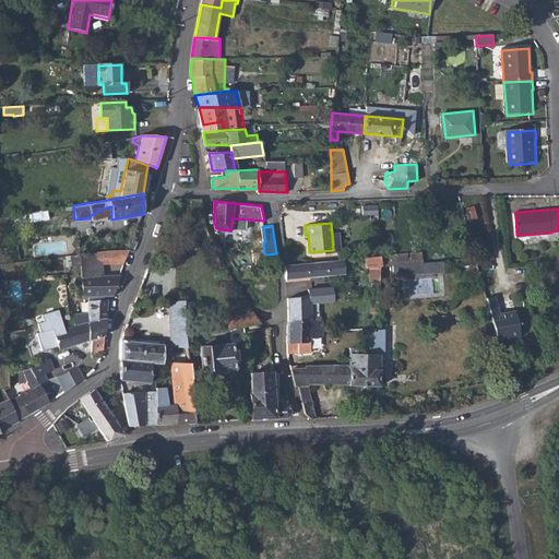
[(129,249),(94,253),(96,263),(103,263),(123,263),(129,249)]
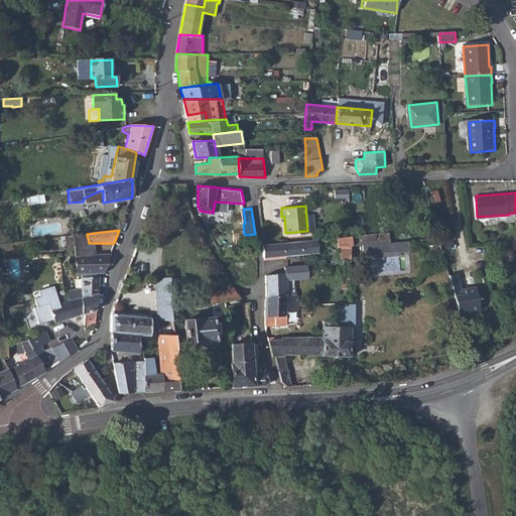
[(387,232),(365,235),(365,243),(383,242),(389,241),(387,232)]
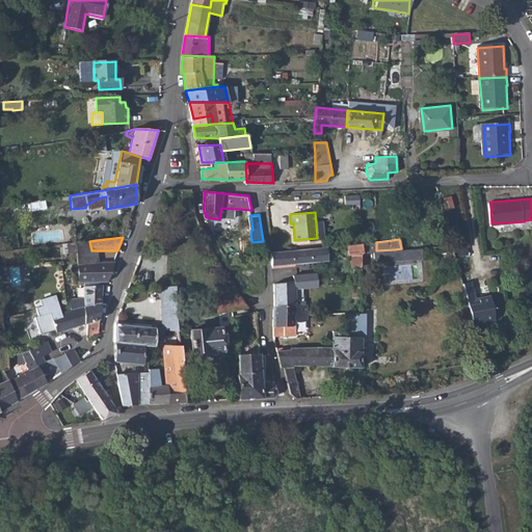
[(89,241),(75,242),(77,265),(99,262),(98,250),(91,250),(89,241)]
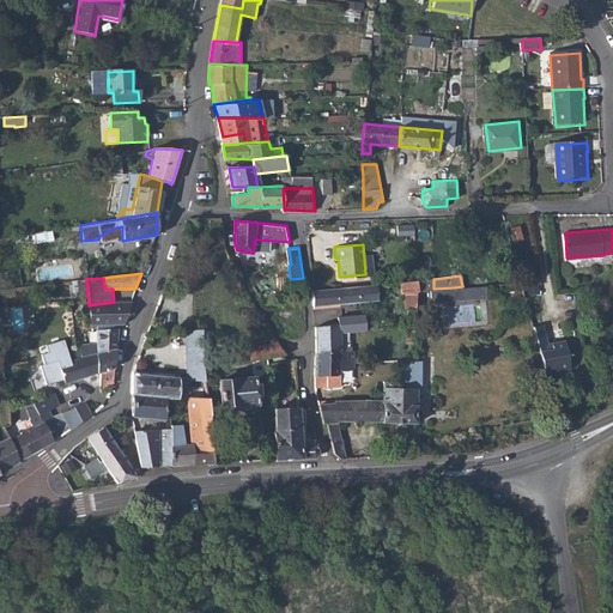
[(417,280),(417,290),(430,289),(434,289),(434,279),(430,279),(417,280)]
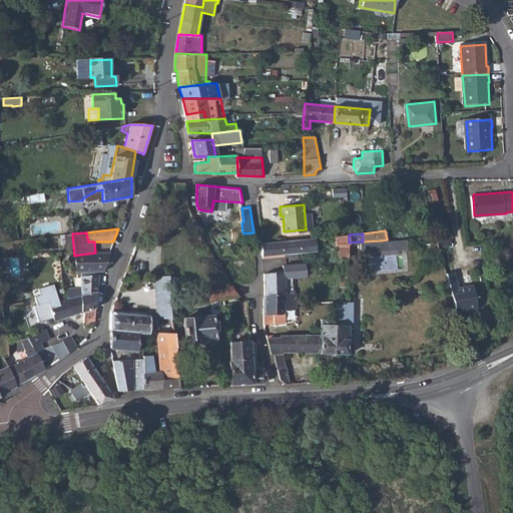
[(316,237),(262,241),(263,254),(317,250),(316,237)]
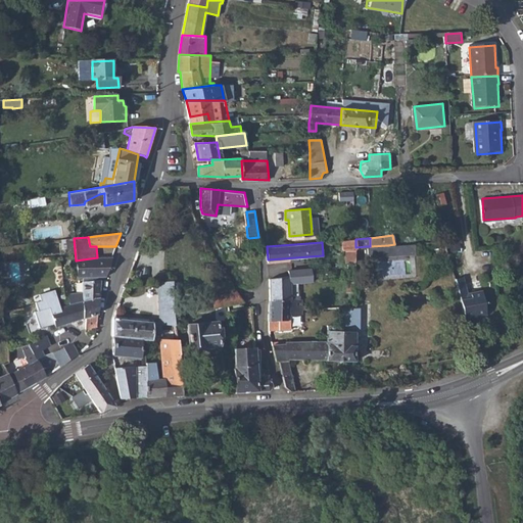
[(394,244),(388,245),(389,255),(415,253),(414,243),(394,244)]
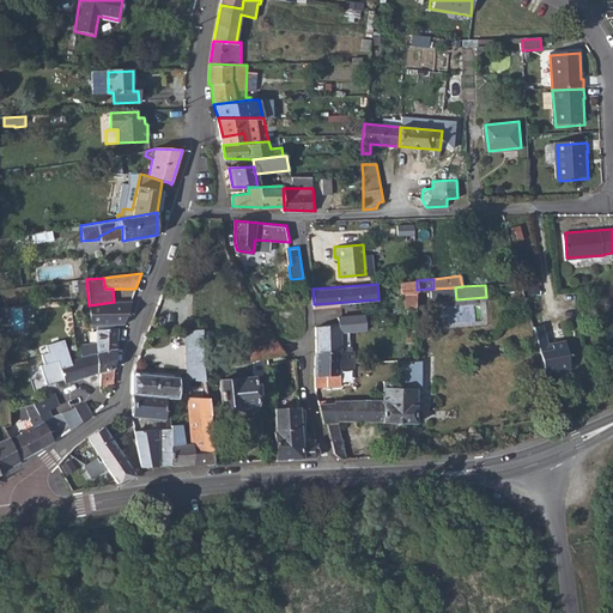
[(434,289),(430,289),(431,301),(456,299),(455,287),(434,289)]
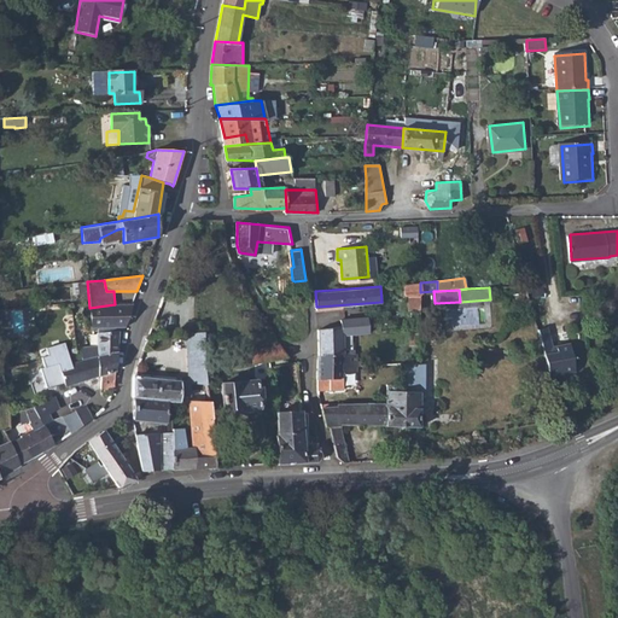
[(115,304),(89,308),(89,328),(118,327),(124,327),(132,304),(115,304)]
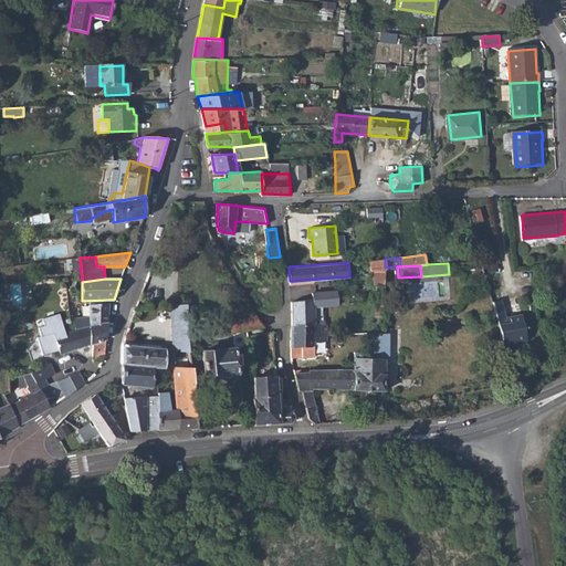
[(291,300),(290,323),(313,323),(313,305),(325,304),(336,303),(336,290),(312,292),(312,297),(291,300)]
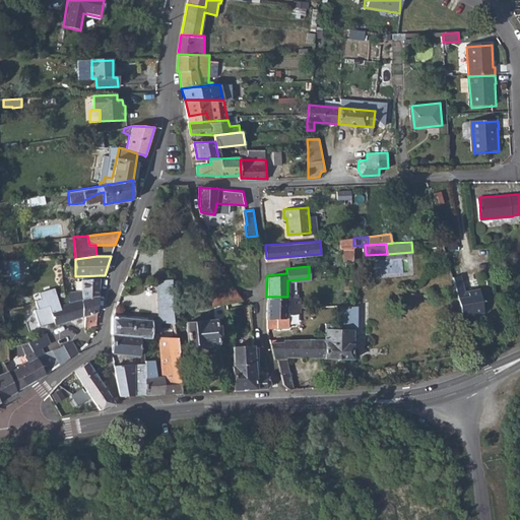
[(460,274),(452,276),(456,293),(464,291),(460,274)]
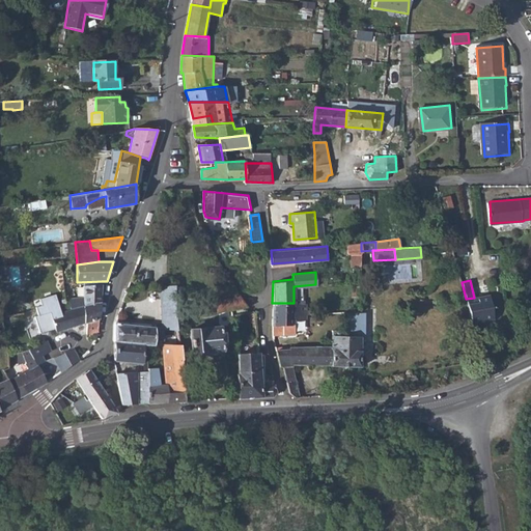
[(83,297),(67,302),(70,310),(84,306),(101,302),(102,283),(84,286),(83,297)]
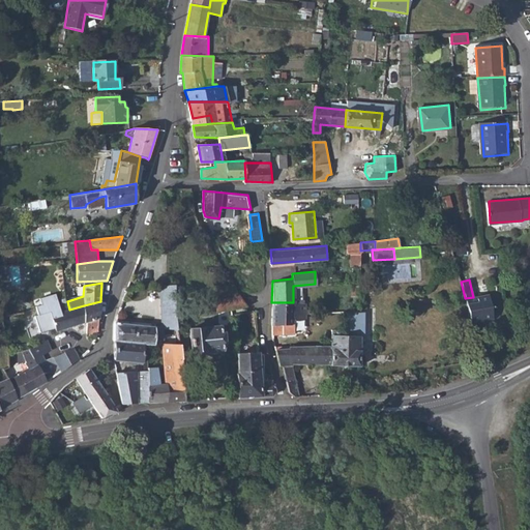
[(293,286),(293,302),(304,303),(304,285),(293,286)]
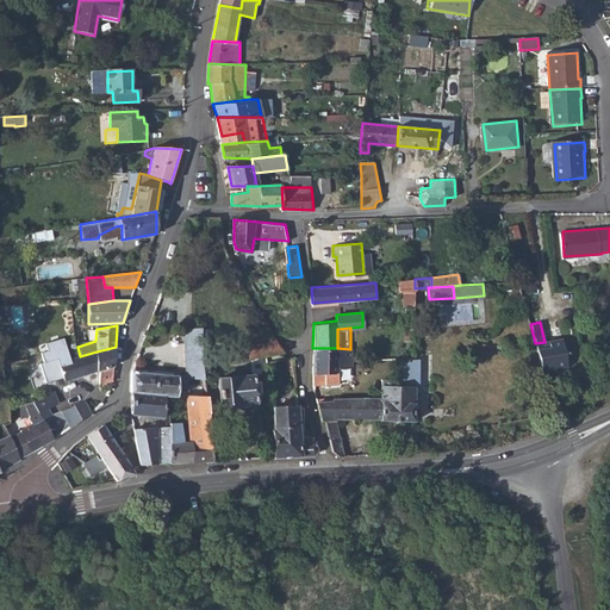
[(204,329),(188,329),(190,368),(204,368),(204,365),(204,350),(204,329)]
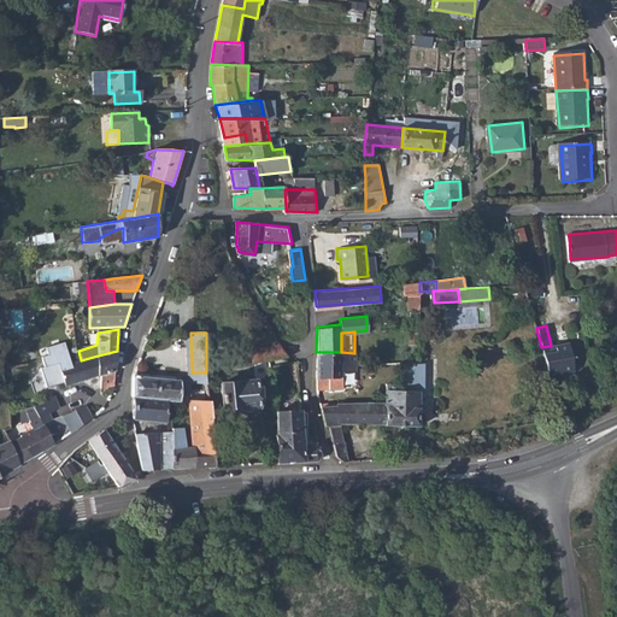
[(277,342),(260,346),(260,347),(262,359),(287,356),(278,345),(277,342)]
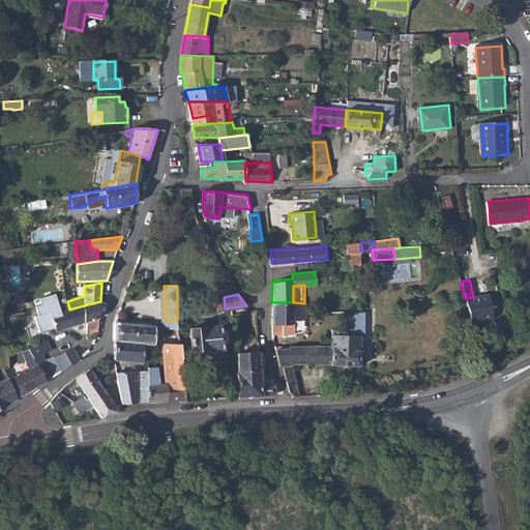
[(473,297),(465,298),(471,322),(492,318),(488,294),(476,296),(476,299),(473,299),(473,297)]
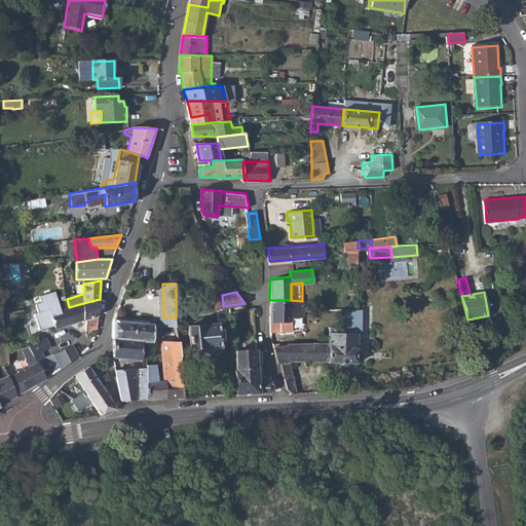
[(100,299),(83,303),(83,320),(85,320),(85,331),(97,328),(98,315),(99,314),(100,299)]
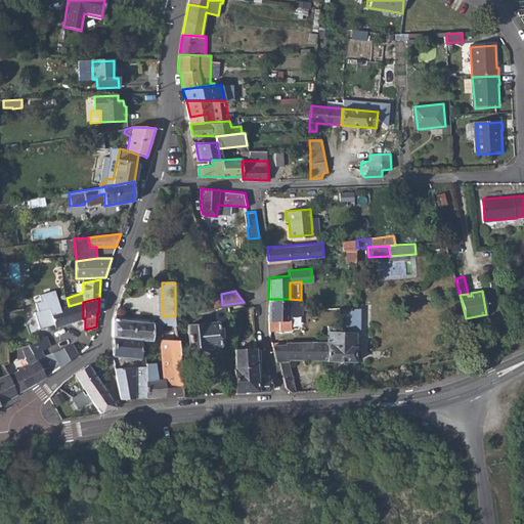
[(268,299),(268,321),(276,320),(278,330),(290,329),(290,313),(301,313),(301,308),(301,300),(290,299),(268,299)]
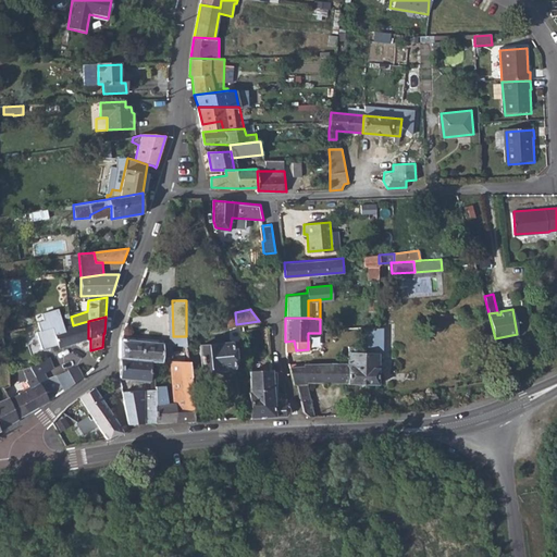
[(194,320),(186,320),(186,333),(193,333),(196,330),(195,329),(194,320)]
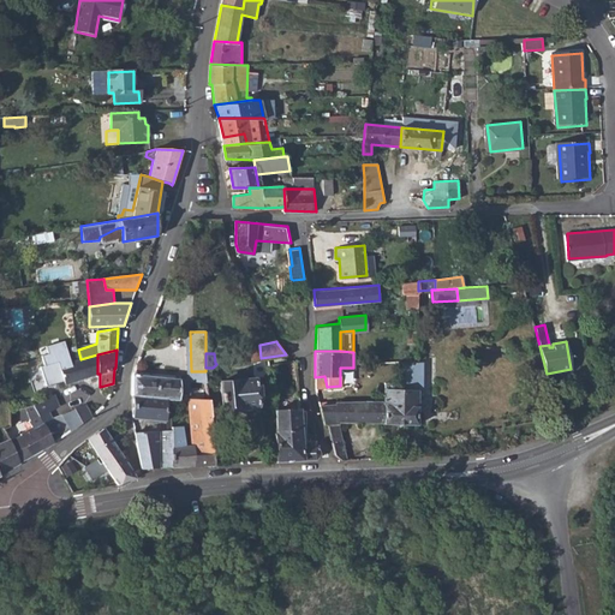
[(81,359),(58,365),(63,386),(97,374),(97,354),(81,359)]
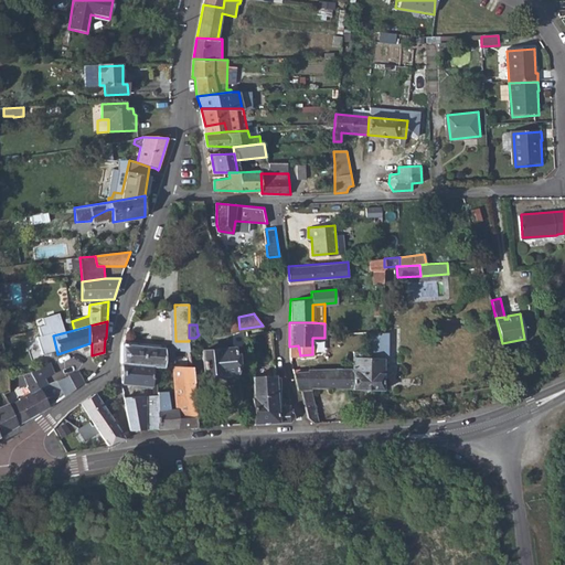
[(308,371),(292,372),(297,390),(302,390),(312,390),(313,388),(382,390),(382,359),(386,359),(386,330),(383,330),(369,330),(368,350),(352,350),(352,366),(345,366),(307,368),(308,371)]
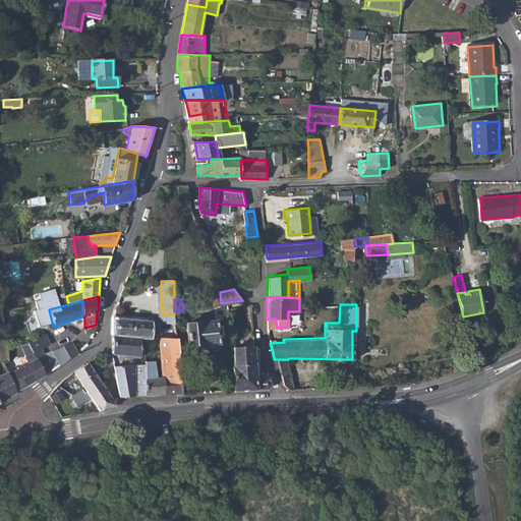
[(113,316),(112,334),(141,336),(146,337),(153,337),(154,332),(160,332),(162,332),(162,329),(162,322),(113,316)]
